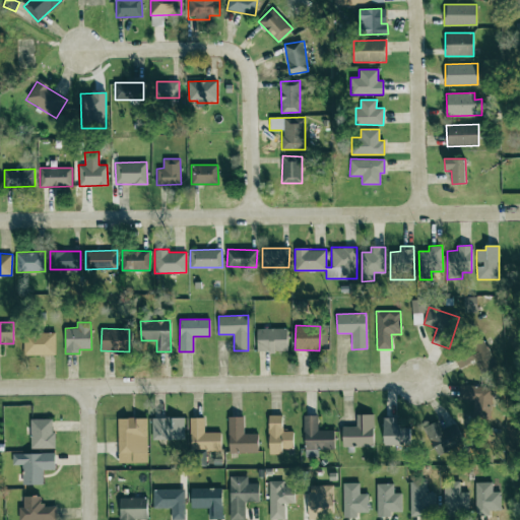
[(257,328),(257,351),(287,350),(287,328),(257,328)]
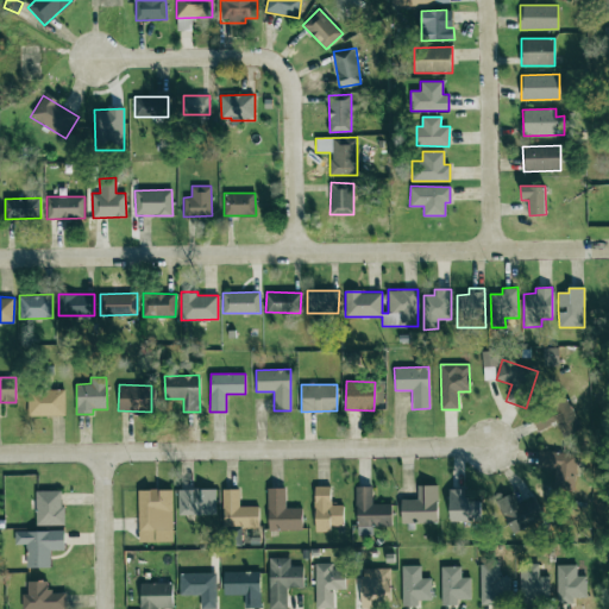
[(27,391),(27,416),(66,415),(64,390),(27,391)]
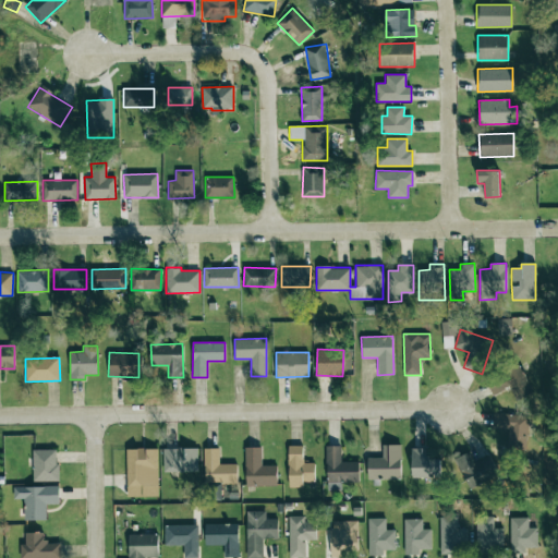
[(516,400),(533,391),(520,365),(486,383),(493,395),(509,387),(516,400)]
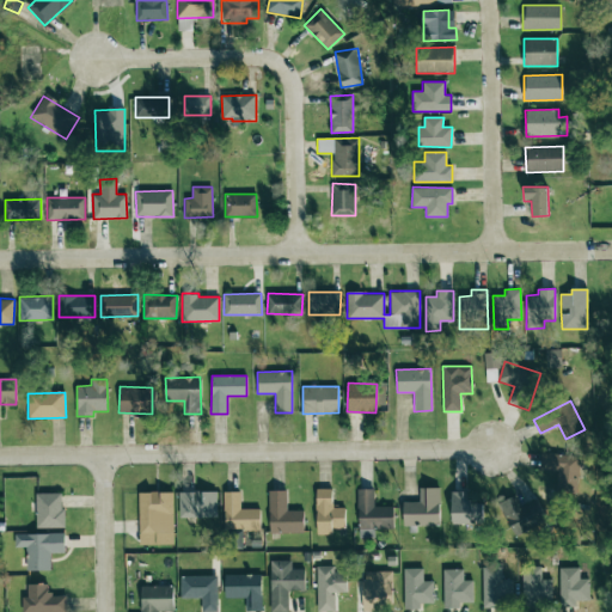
[(540,470),(558,470),(557,490),(577,491),(579,456),(540,453),(540,470)]
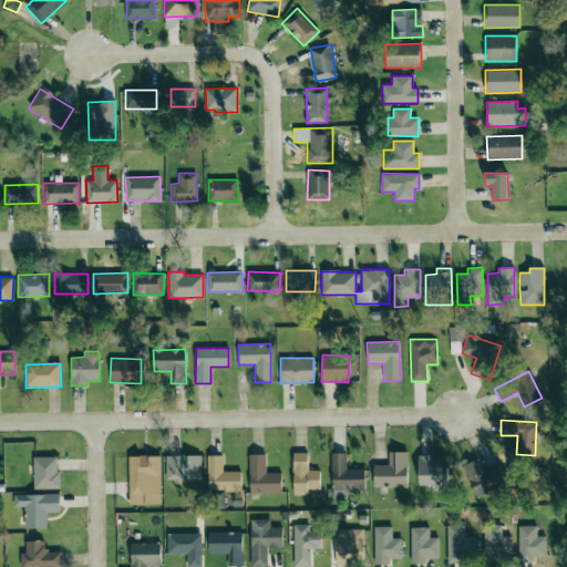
[(408,486),(406,451),(389,452),(389,464),(373,465),(373,486),(408,486)]
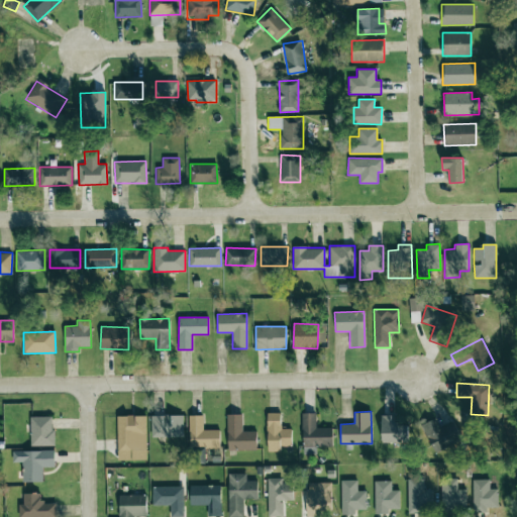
[(281,412),(267,413),(268,451),(281,451),(281,446),(292,446),(291,428),(281,429),(281,412)]
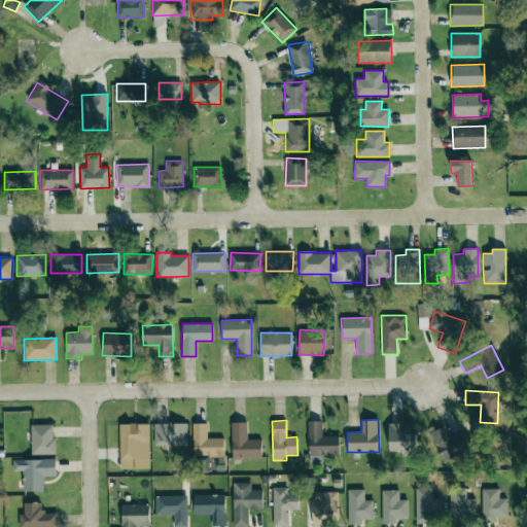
[(321,455),(339,454),(339,435),(321,436),(321,421),(308,421),(309,463),(322,463),(321,455)]
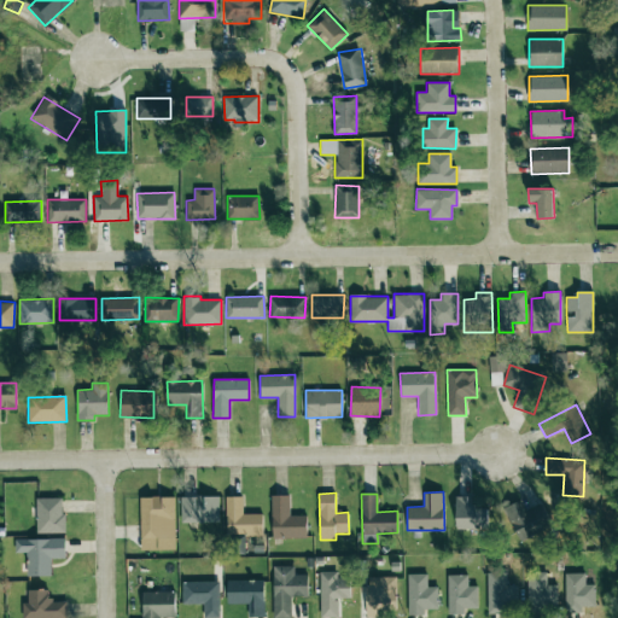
[(272,537),(307,537),(307,514),(290,516),(289,495),(272,495),(272,537)]
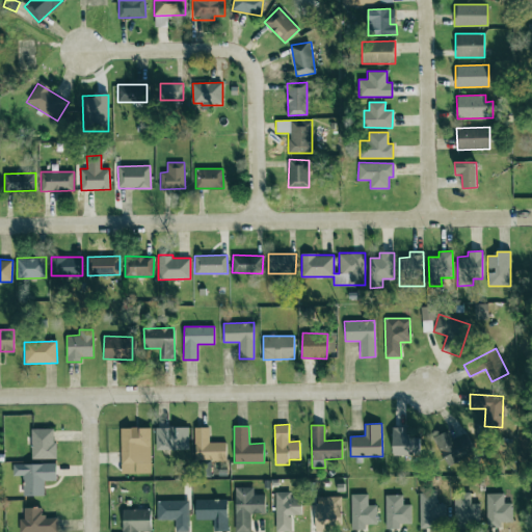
[(151,427),(121,428),(121,463),(151,463),(151,427)]
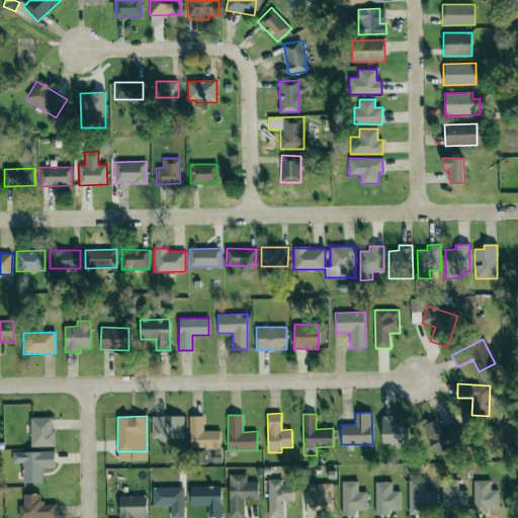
[(152,417),(152,438),(184,437),(183,416),(152,417)]
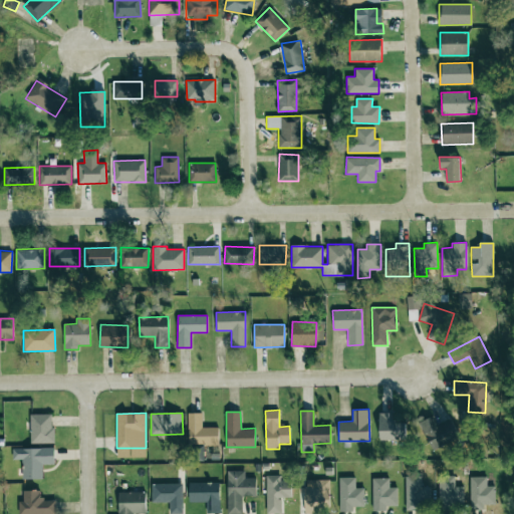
[(202,413),(188,413),(189,445),(218,445),(218,427),(203,428),(202,413)]
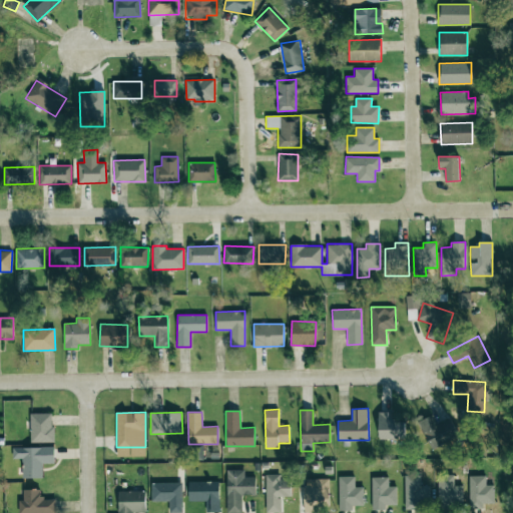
[(391,412),(378,412),(379,439),(405,438),(405,420),(392,421),(391,412)]
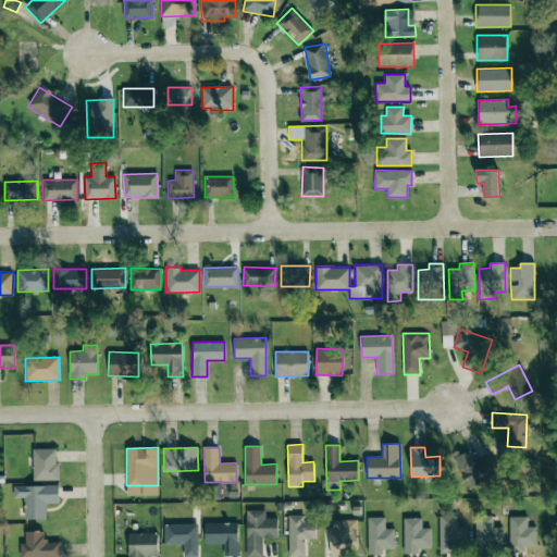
[(33,480),(58,480),(57,448),(33,448),(33,480)]
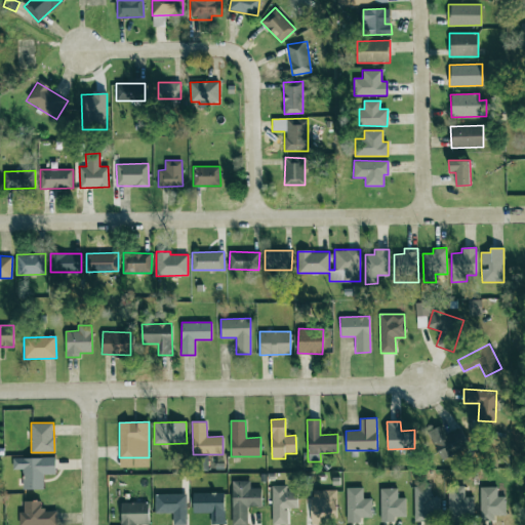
[(446,435),(441,425),(428,432),(442,459),(470,445),(460,428),(446,435)]
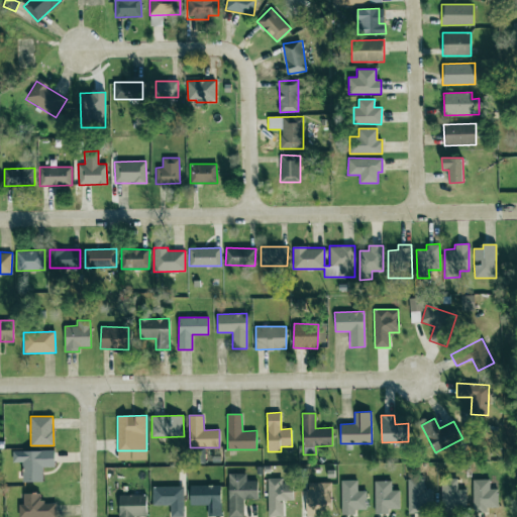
[(55,449),(12,451),(13,461),(22,461),(22,482),(42,482),(42,468),(55,467),(55,449)]
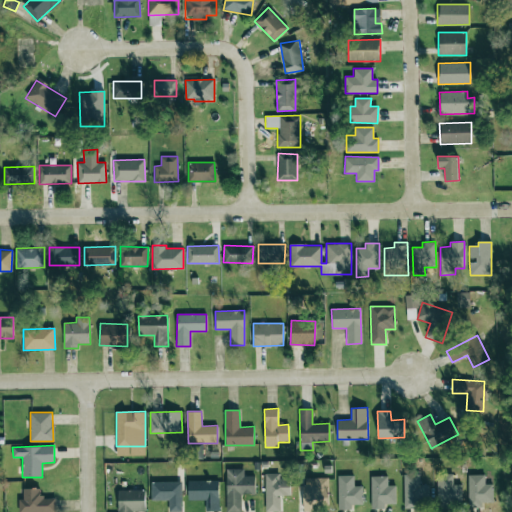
[(255,494),(254,476),(244,476),(243,468),(226,469),(226,511),(241,511),(241,494),(255,494)]
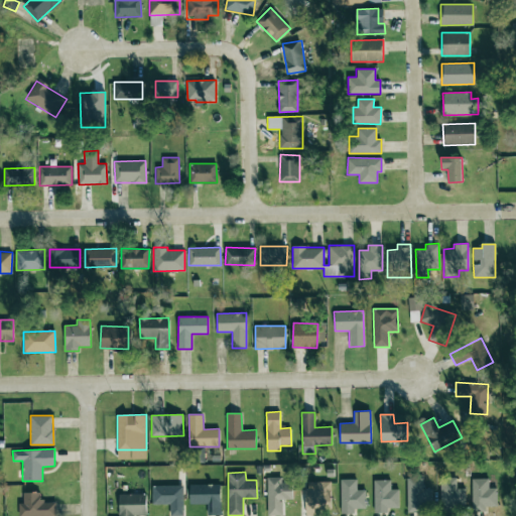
[(282,515),(282,499),(292,499),(291,482),(281,483),(281,477),(267,477),(267,515),(282,515)]
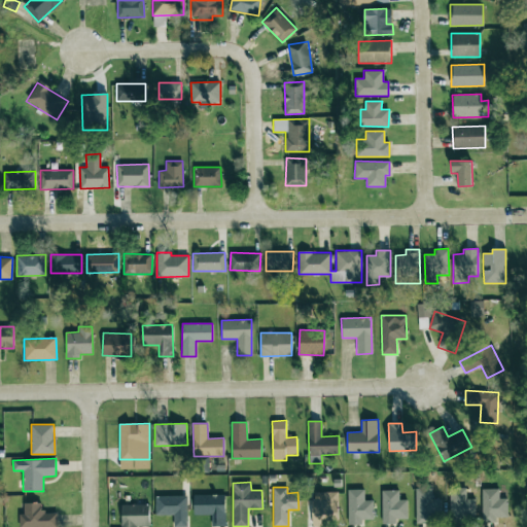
[(450,488),(450,521),(476,520),(475,498),(466,498),(466,487),(450,488)]
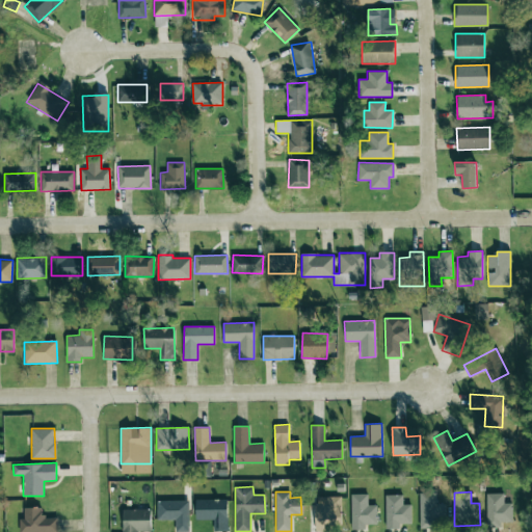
[(435,493),(420,493),(420,527),(444,527),(444,504),(435,504),(435,493)]
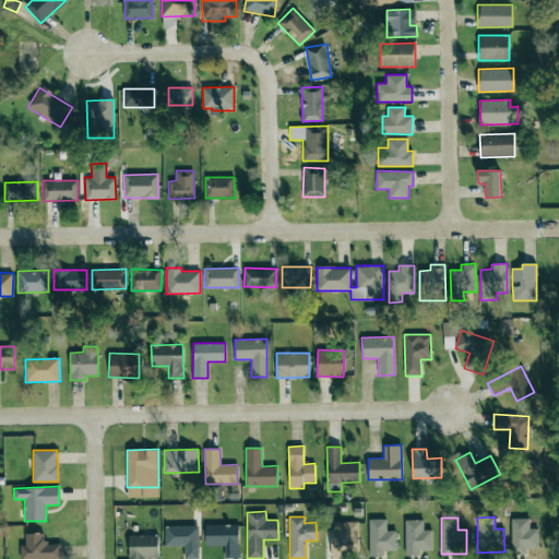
[(395,531),(387,531),(387,519),(368,519),(369,556),(383,556),(383,550),(396,550),(395,531)]
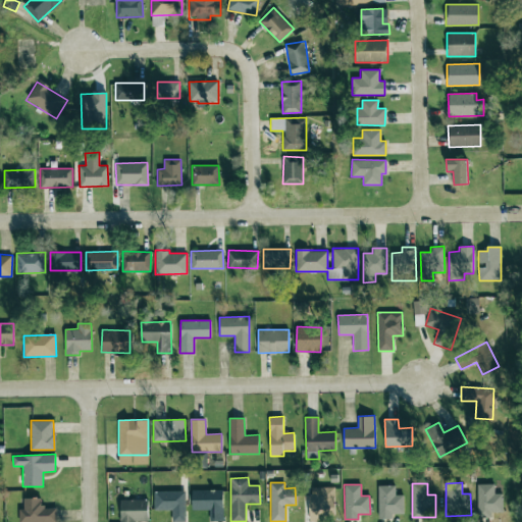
[(502,512),(501,484),(476,485),(478,517),(491,517),(490,512),(502,512)]
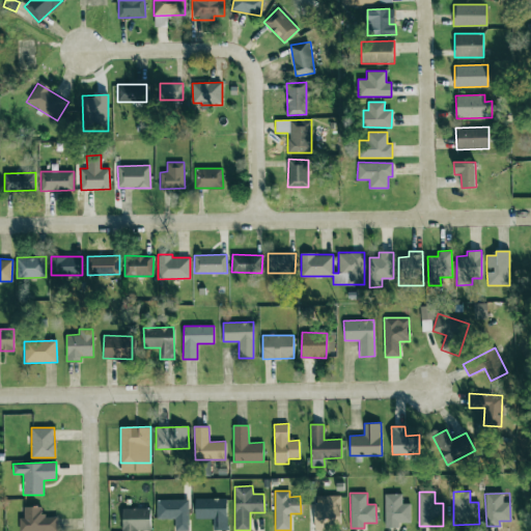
[(411,523),(410,503),(402,503),(402,494),(384,494),(385,528),(398,527),(398,523),(411,523)]
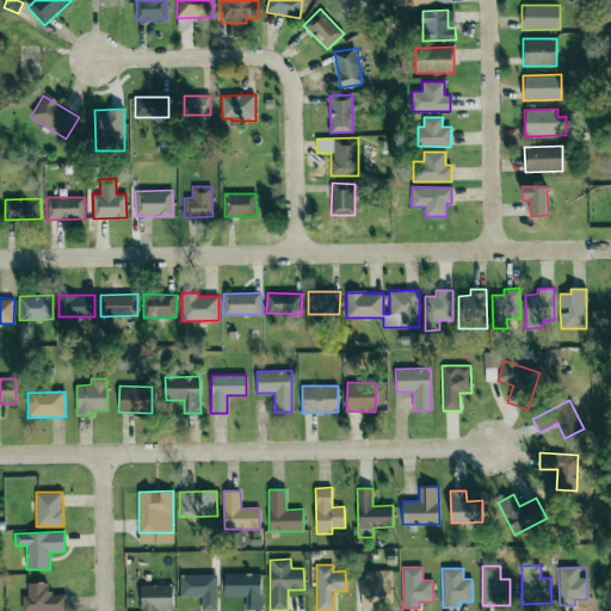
[(392,609),(390,571),(362,571),(363,609),(392,609)]
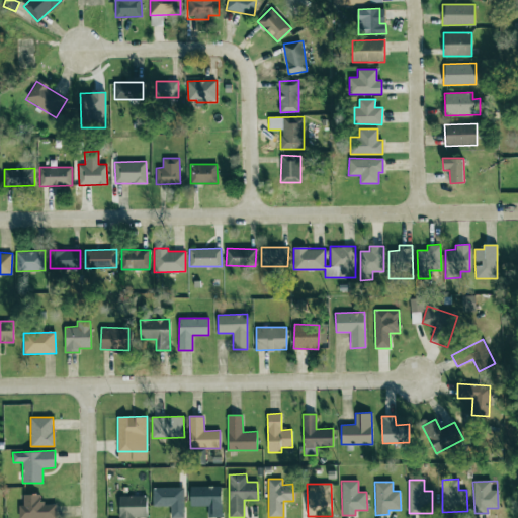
[(190,487),(190,506),(207,506),(207,517),(222,516),(222,486),(190,487)]
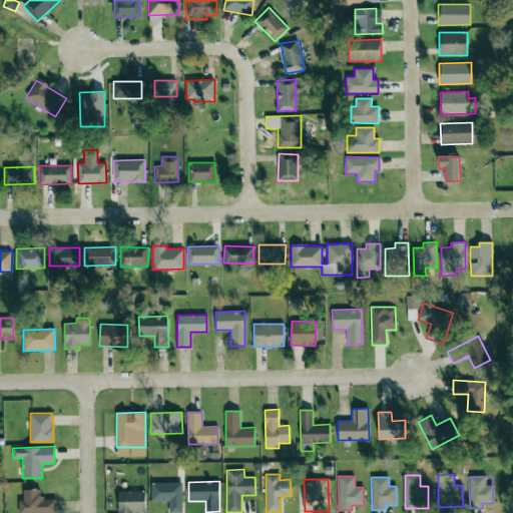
[(181,482),(151,483),(151,501),(169,501),(169,512),(182,512),(181,482)]
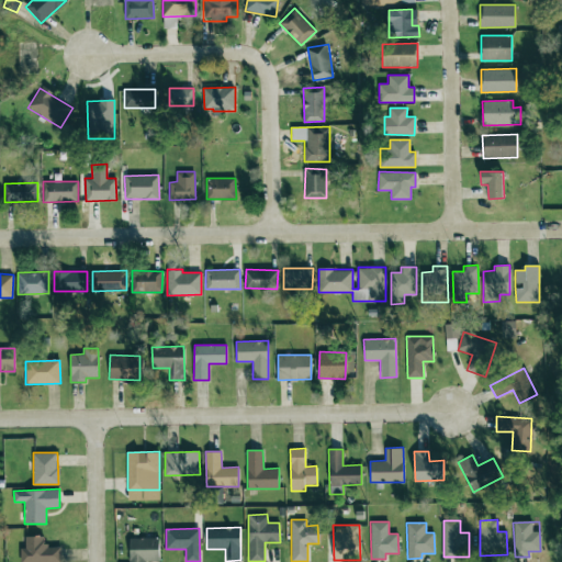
[(60,561),(60,547),(44,547),(44,536),(24,537),(25,548),(20,548),(20,561),(60,561)]
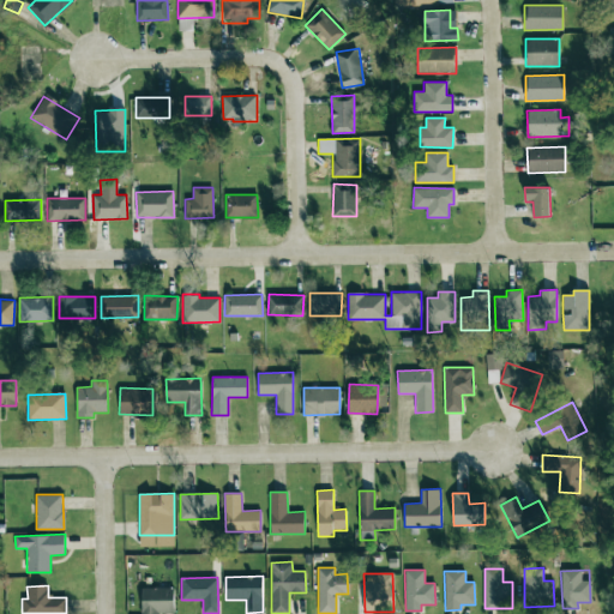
[(142,588),(142,613),(174,613),(174,588),(142,588)]
